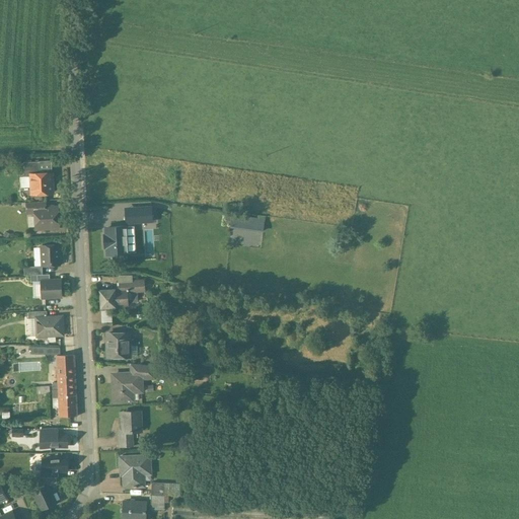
[(40,162),(24,163),(24,171),(27,171),(27,175),(30,175),(30,174),(41,174),(40,162)]
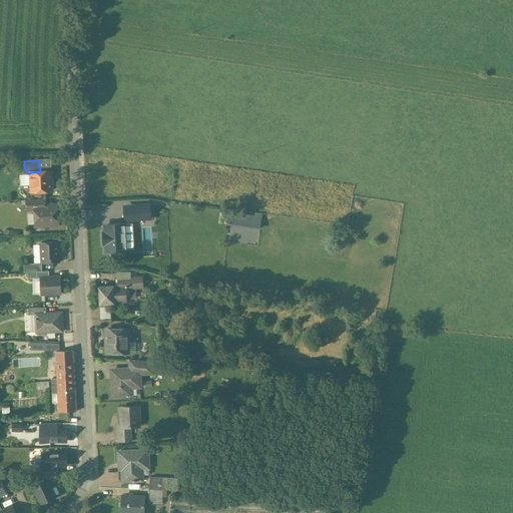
[(40,172),(30,172),(30,173),(31,188),(35,191),(52,190),(51,177),(49,177),(45,173),(45,172),(40,172)]
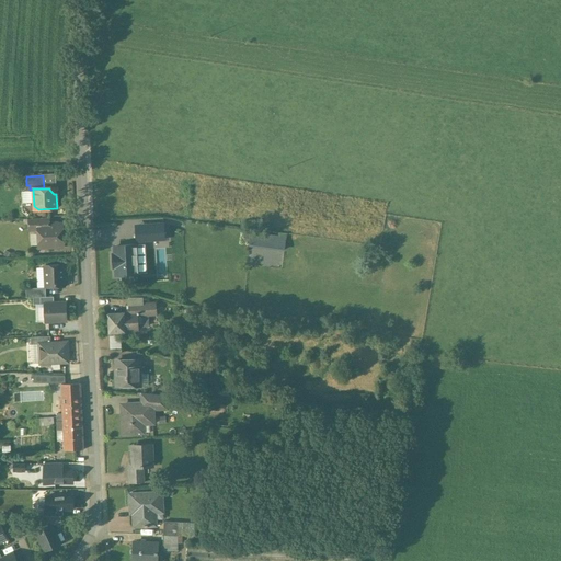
[(163,201),(155,202),(156,215),(164,215),(163,201)]
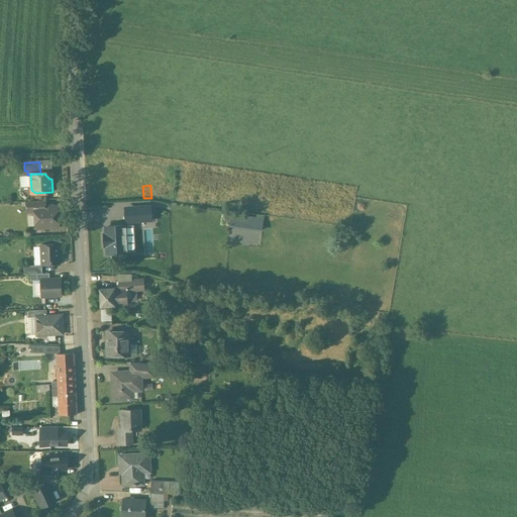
[(44,201),(26,202),(27,213),(35,212),(35,208),(45,208),(44,201)]
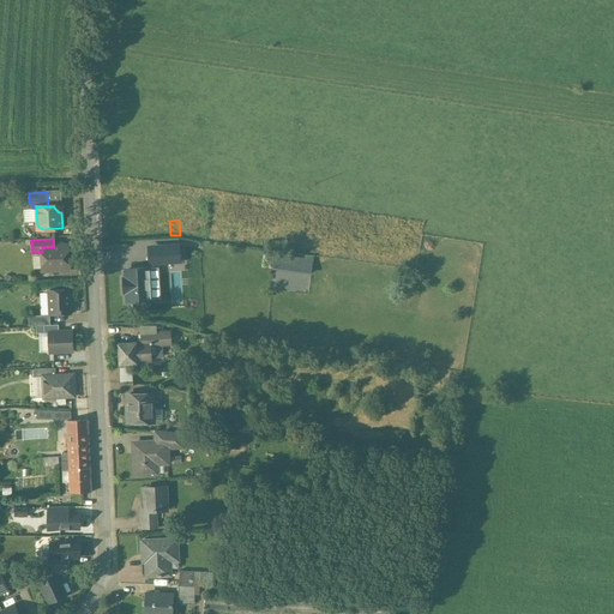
[(151,264),(184,263),(184,242),(150,244),(151,264)]
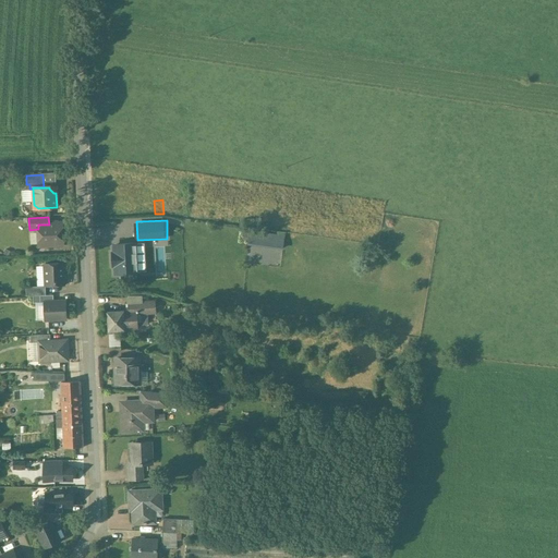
[(49,225),(38,225),(38,229),(39,245),(53,244),(57,247),(60,247),(62,244),(61,223),(49,225)]
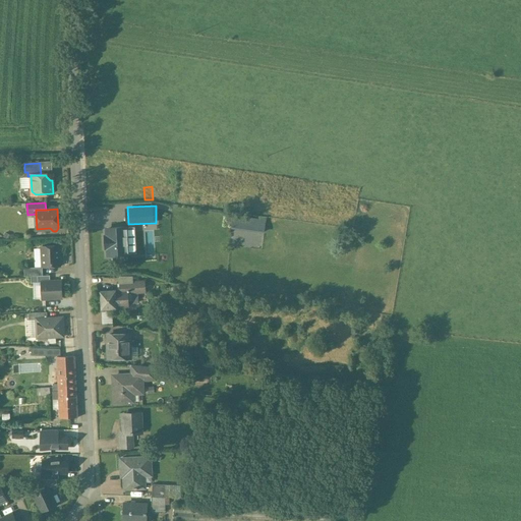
[(248,219),(229,217),(228,226),(247,229),(248,219)]
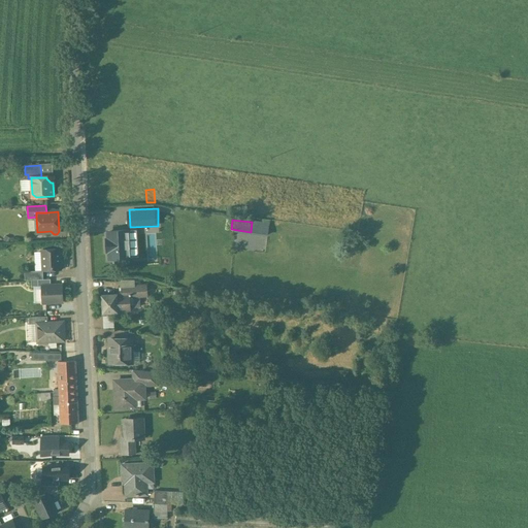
[(129,231),(108,232),(108,239),(107,239),(107,252),(109,252),(109,259),(130,258),(129,231)]
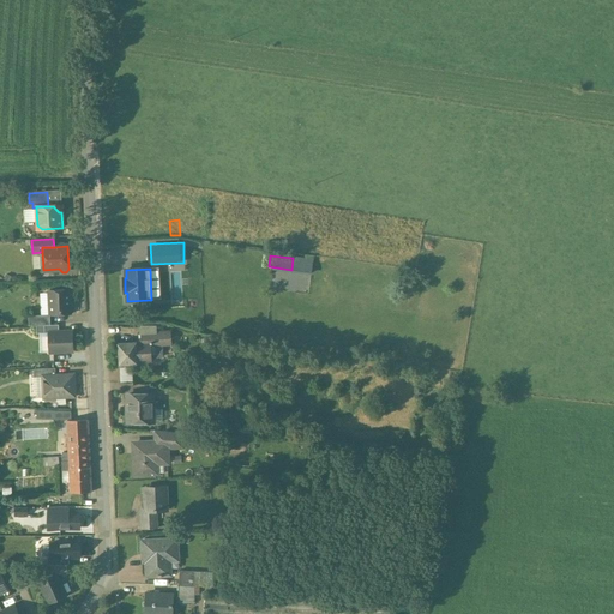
[(70,289),(48,290),(49,315),(71,314),(70,289)]
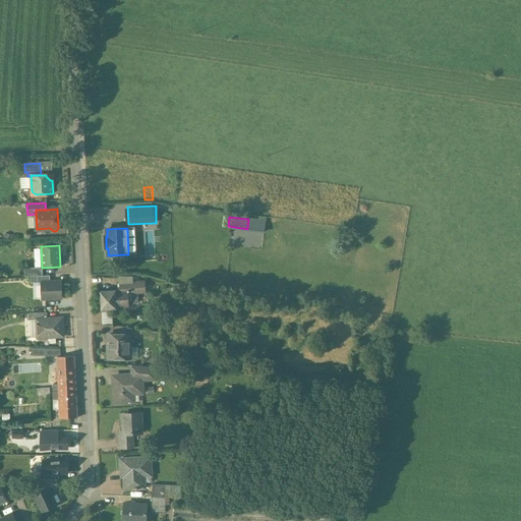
[(42,268),(24,268),(24,277),(38,276),(43,276),(42,268)]
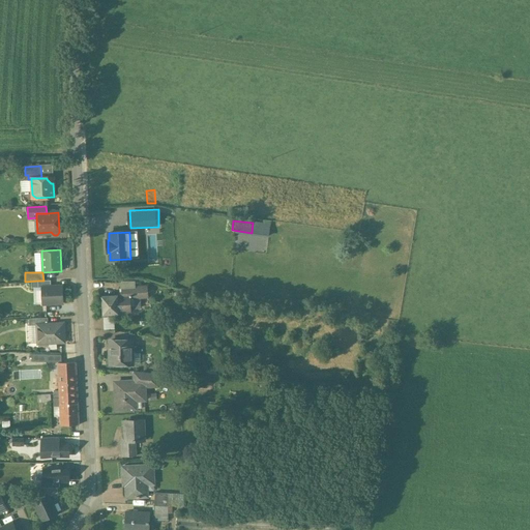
[(51,287),(42,287),(42,288),(43,304),(62,303),(62,286),(51,287)]
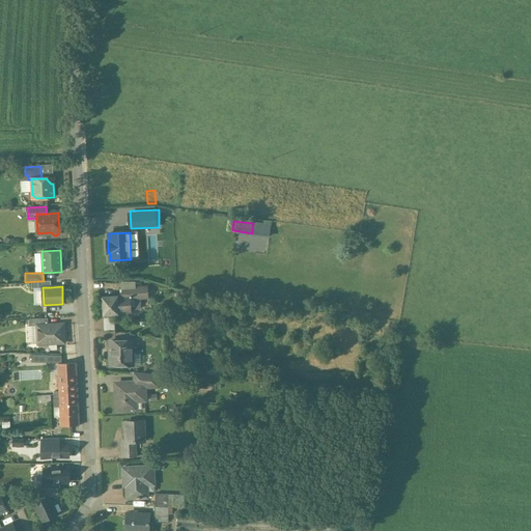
[(134,287),(122,288),(122,296),(130,296),(130,297),(132,297),(132,296),(136,296),(136,288),(136,287),(134,287)]
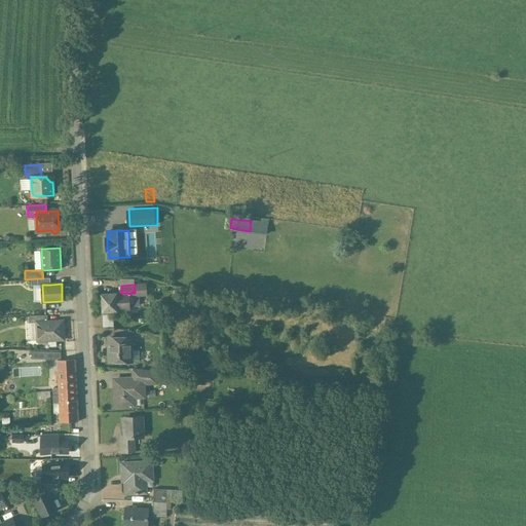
[(143,285),(135,286),(135,293),(135,296),(137,296),(147,295),(146,287),(144,287),(143,285)]
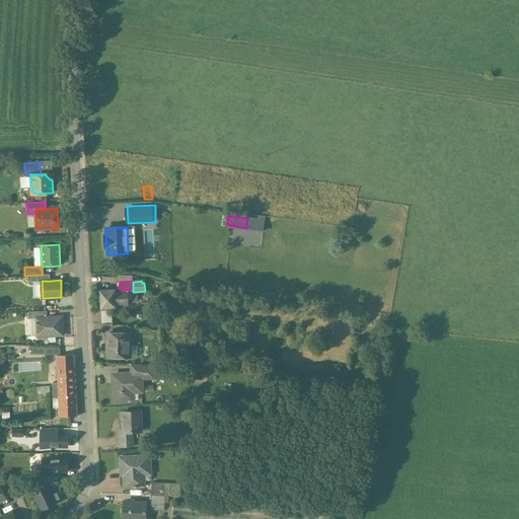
[(120,289),(99,290),(100,308),(129,307),(128,301),(128,300),(136,299),(135,292),(133,292),(133,289),(129,289),(129,290),(127,290),(127,289),(120,289)]
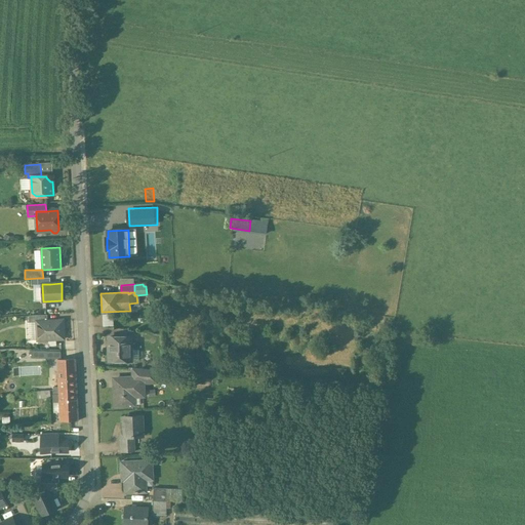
[(104,314),(104,325),(114,325),(114,314),(104,314)]
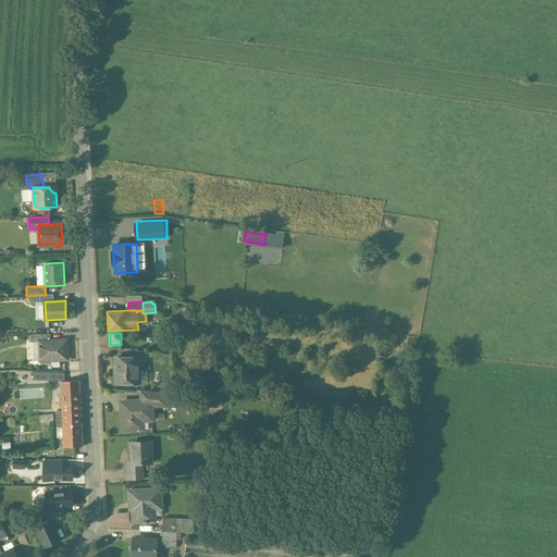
[(50,341),(39,341),(39,342),(40,361),(67,360),(66,339),(50,341)]
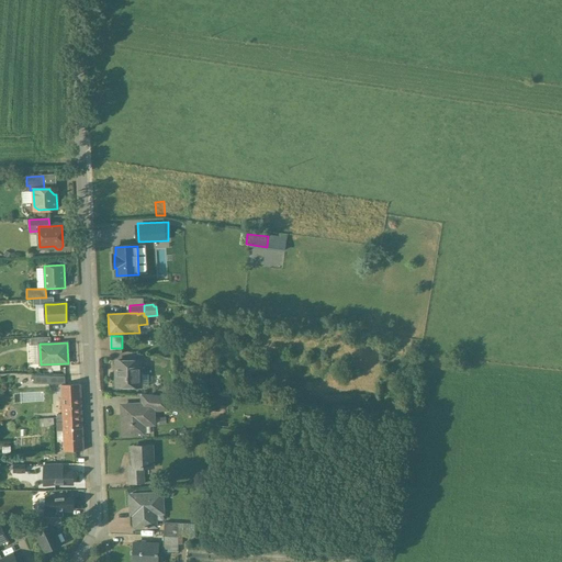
[(138,361),(116,361),(117,386),(139,386),(138,361)]
